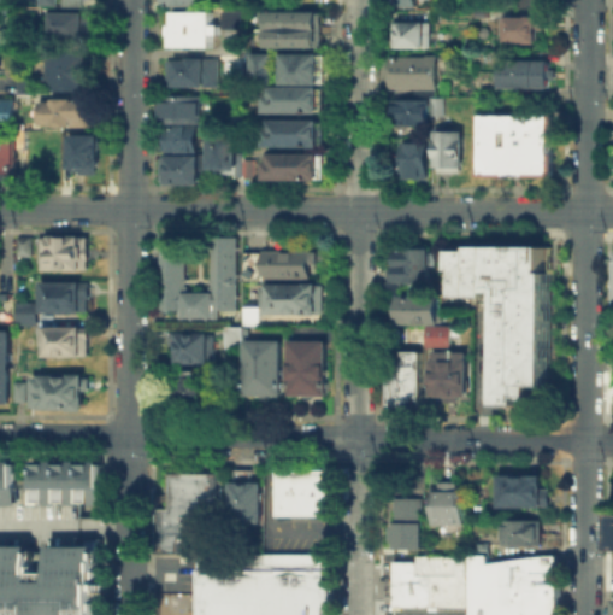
[(24,19),(24,10),(40,10),(40,19),(24,19)]
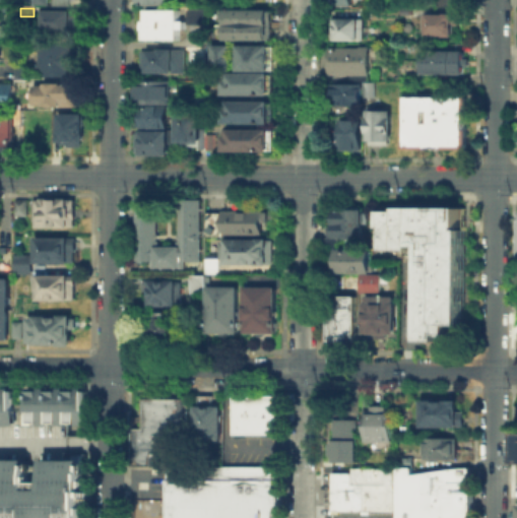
[(141,10),(175,10),(175,21),(181,21),(181,29),(177,29),(177,39),(175,40),(140,40),(140,30),(139,30),(139,21),(141,21),(141,10)]
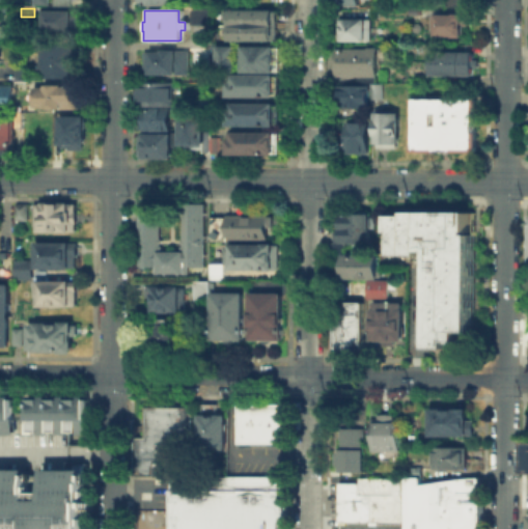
[(188,23),(188,11),(206,11),(206,23),(188,23)]
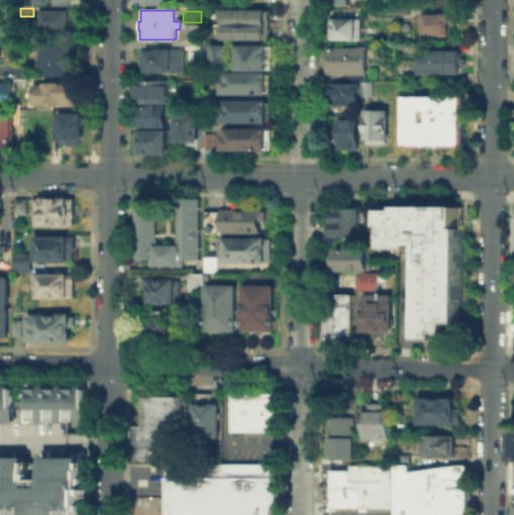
[(423,12),(423,14),(438,14),(438,13),(447,13),(447,14),(450,14),(450,24),(447,24),(447,37),(437,37),(437,35),(420,35),(420,20),(417,20),(417,12),(423,12)]
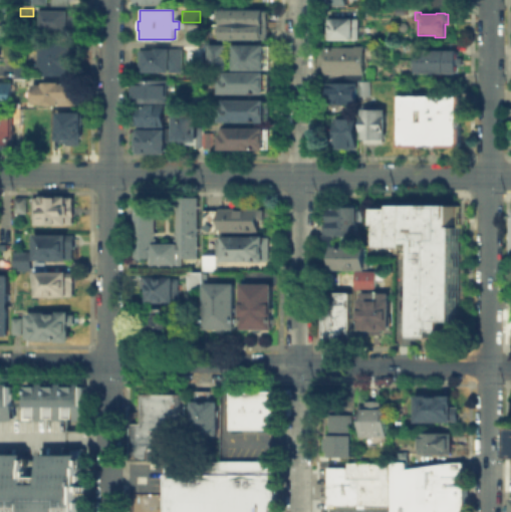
[(44,15),(75,15),(75,33),(44,33),(44,15)]
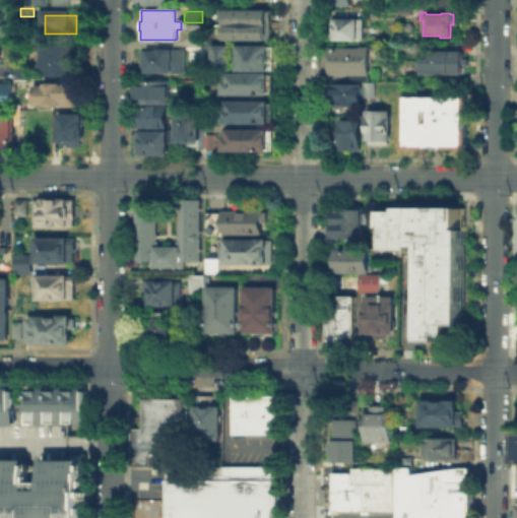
[(267,15),(267,42),(225,42),(227,15),(267,15)]
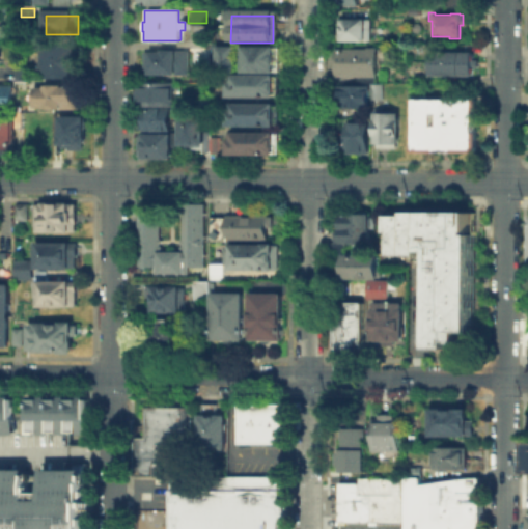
[(335,42),(335,19),(367,19),(367,42),(335,42)]
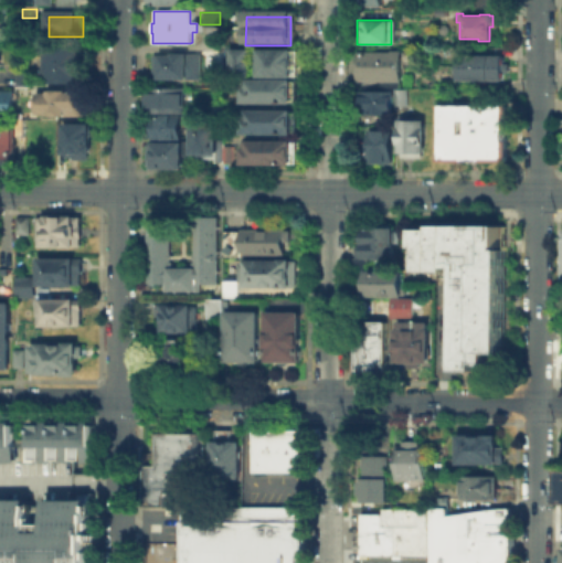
[(36,83),(38,48),(76,49),(76,84),(36,83)]
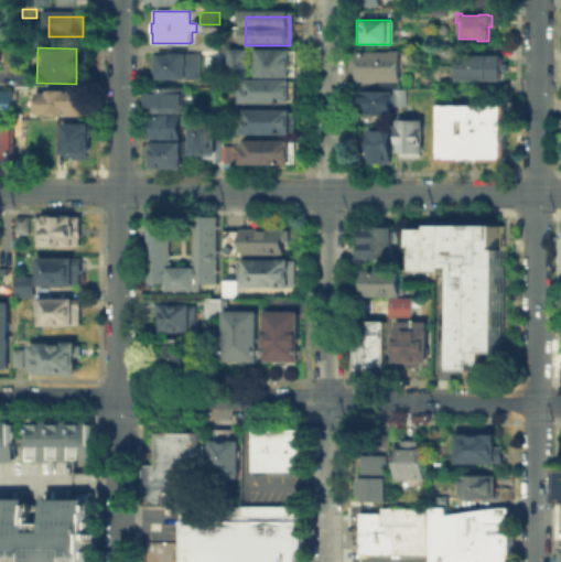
[(227,49),(247,50),(247,77),(227,77),(227,49)]
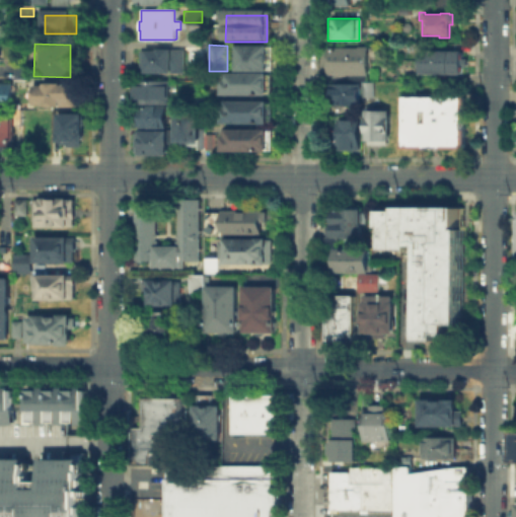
[(233,46),(264,46),(264,71),(233,71),(233,46)]
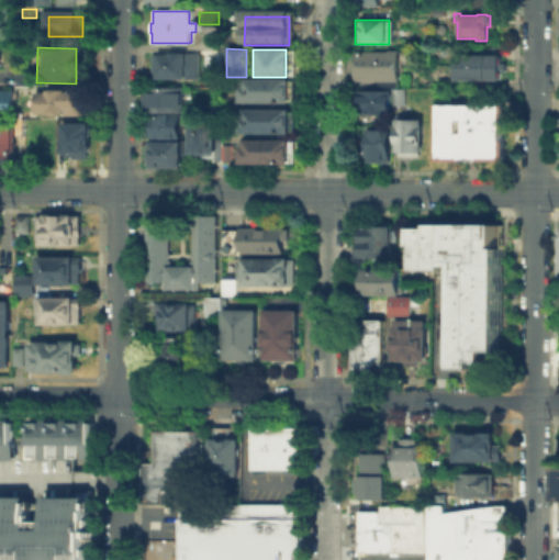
[(353,81),(353,52),(386,52),(386,51),(395,51),(395,81),(392,81),(392,88),(375,88),(375,81),(353,81)]
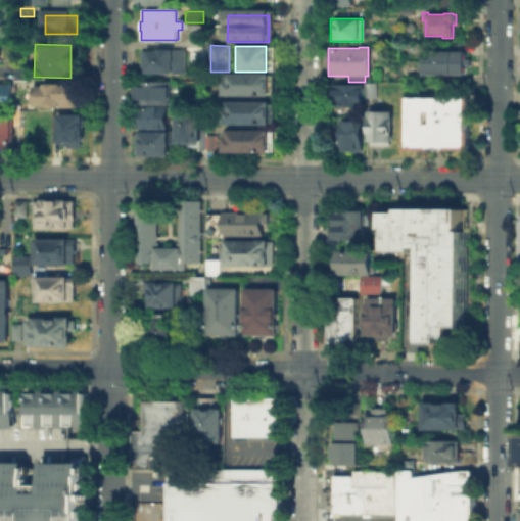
[(421,51),(462,51),(462,58),(466,58),(466,66),(462,66),(462,76),(421,76),(421,74),(419,74),(419,65),(421,65),(421,51)]
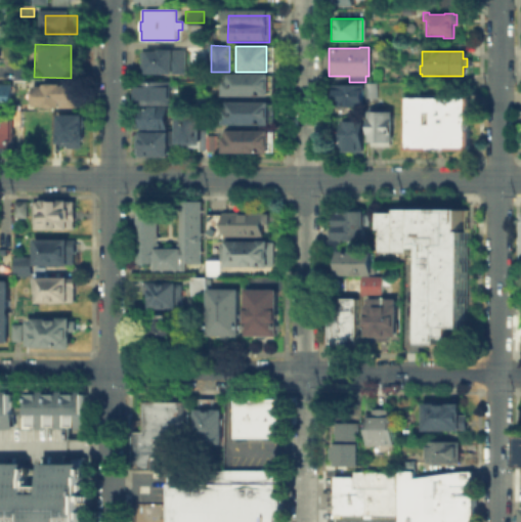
[(141,53),(186,53),(186,76),(141,76),(141,53)]
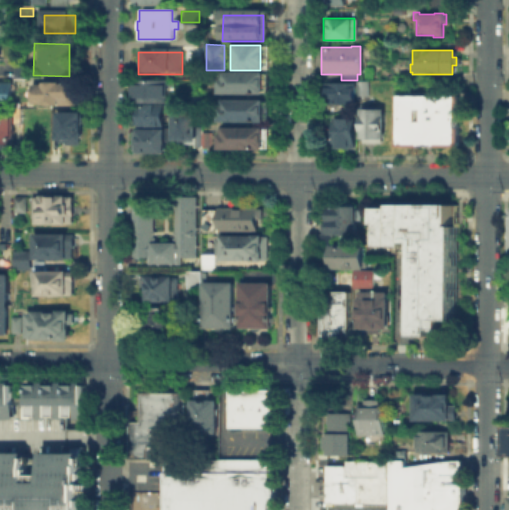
[(10,64),(24,64),(24,79),(10,79),(10,64)]
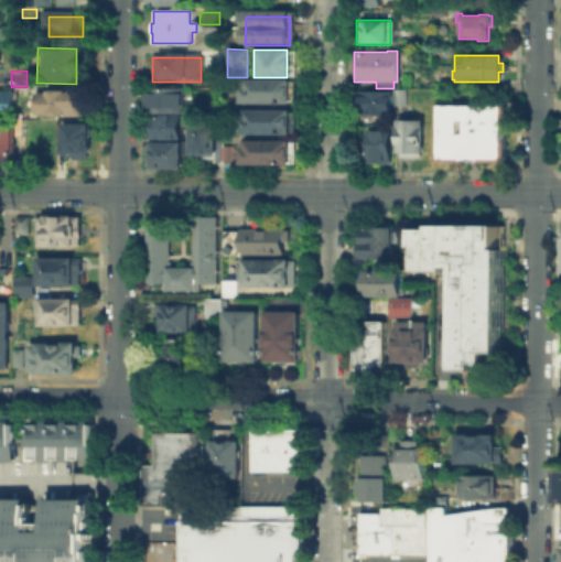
[(287,79),(287,104),(240,104),(240,87),(244,87),(244,79),(287,79)]
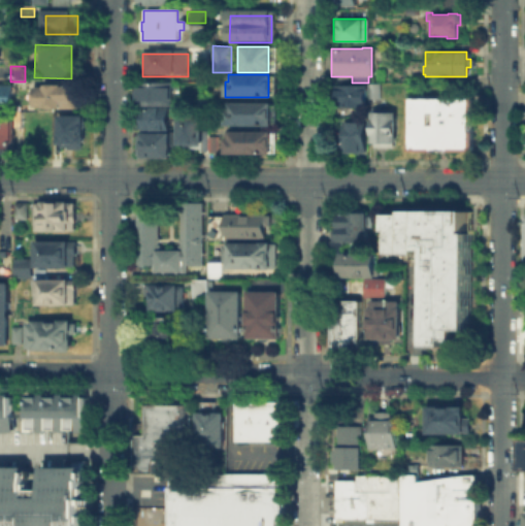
[(364,100),(364,84),(376,84),(376,99),(364,100)]
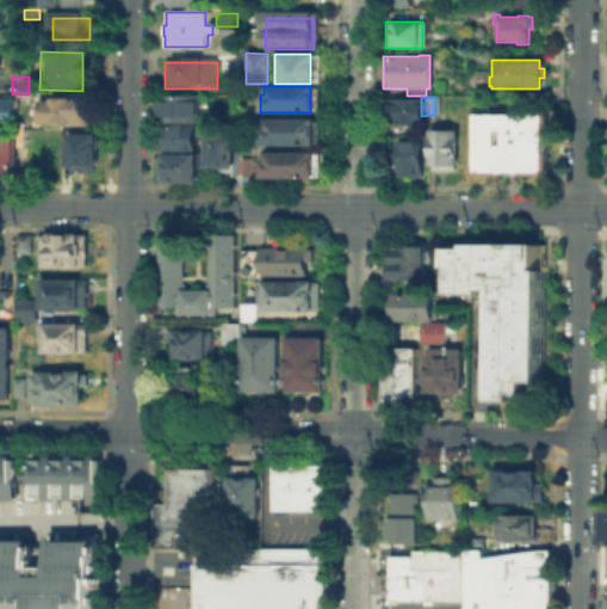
[(155,122),(155,98),(197,98),(197,122),(155,122)]
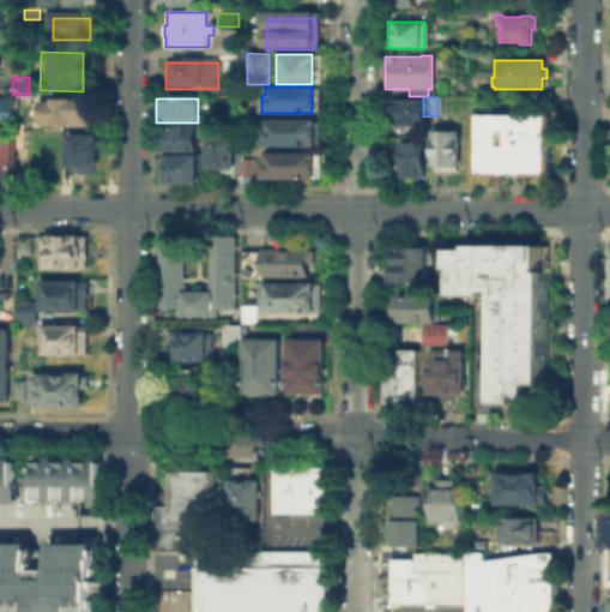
[(385,124),(385,99),(422,99),(422,124),(385,124)]
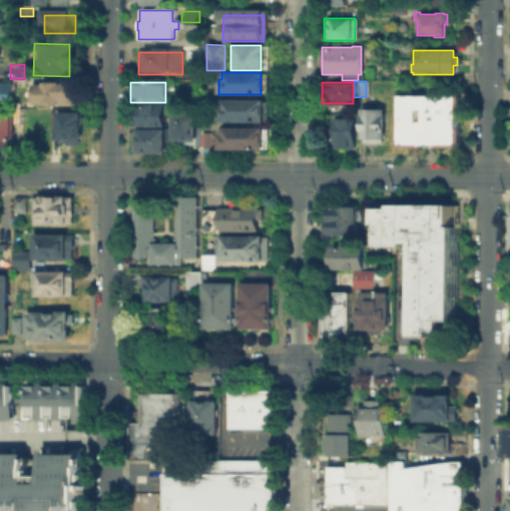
[(0,87),(9,87),(9,101),(0,101),(0,87)]
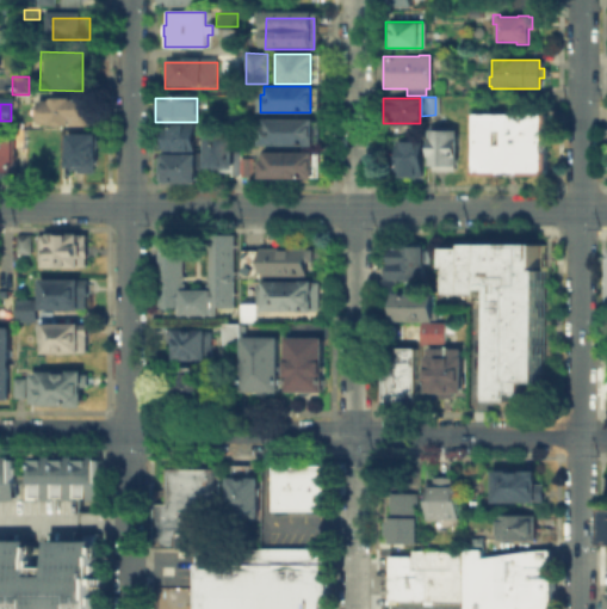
[(42,104),(85,104),(85,128),(42,127),(42,104)]
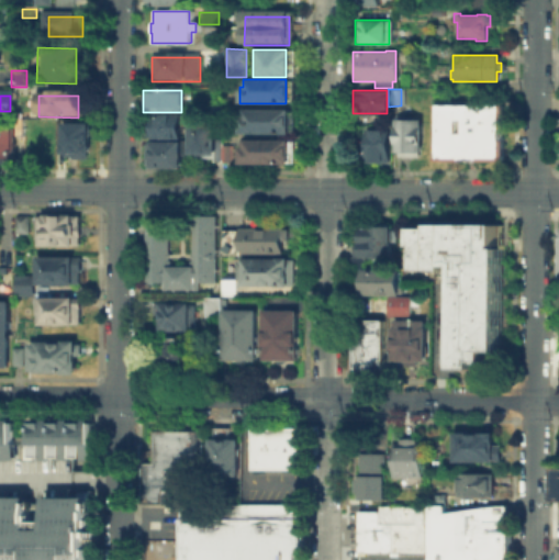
[(502,108),(502,163),(436,161),(436,108),(502,108)]
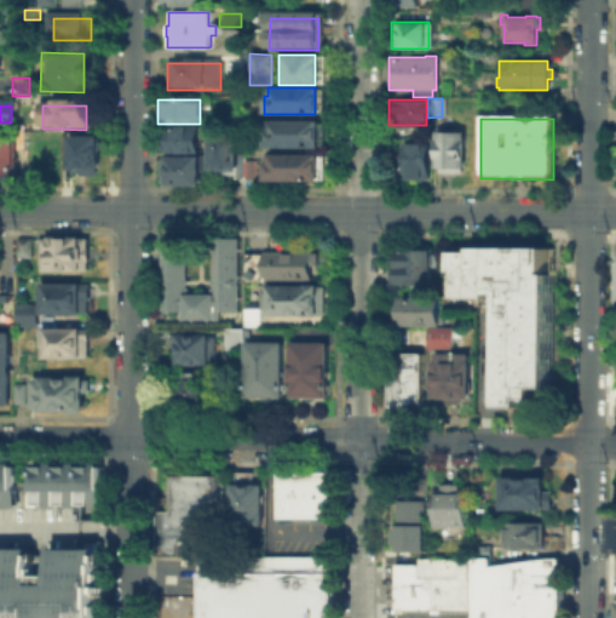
[(316,120),(316,148),(262,147),(262,127),(265,127),(265,120),(316,120)]
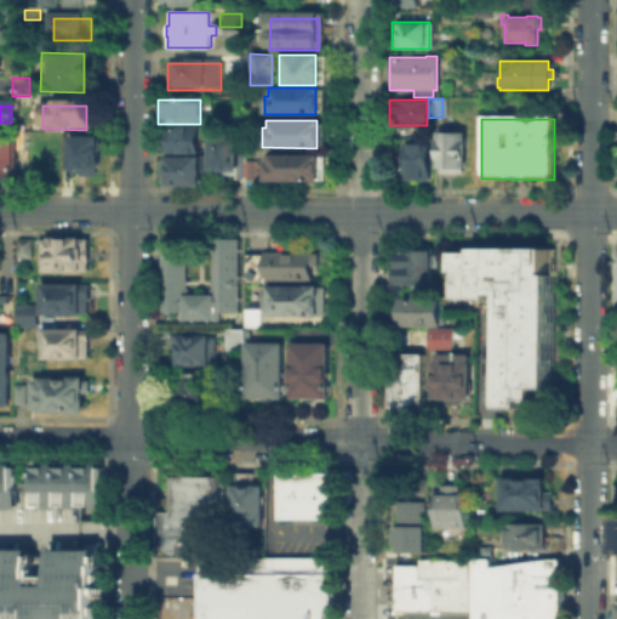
[(165,154),(165,131),(196,131),(196,154),(165,154)]
